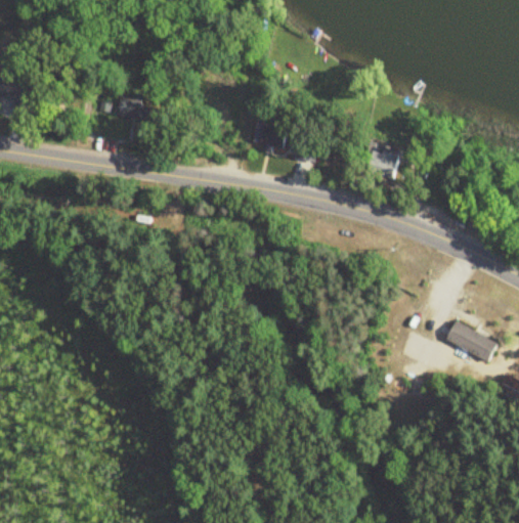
[(0,98),(13,99),(12,117),(33,118),(34,80),(0,78),(0,98)]
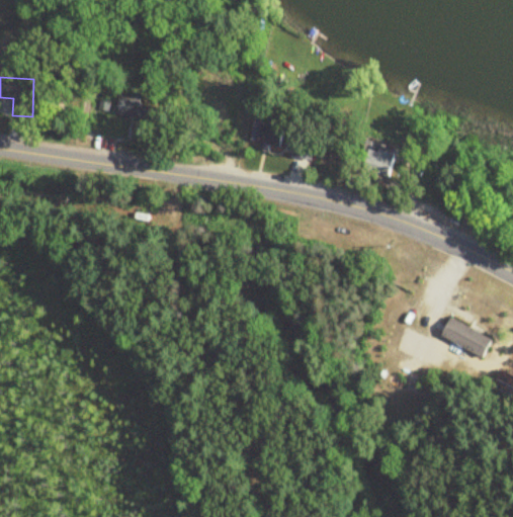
[(140,100),(116,97),(113,114),(138,117),(140,100)]
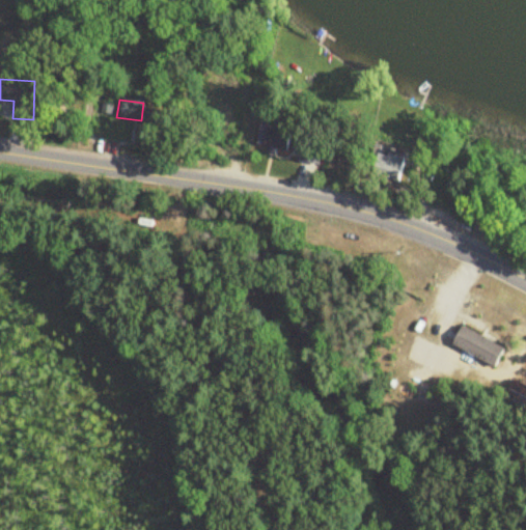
[(250,122),(226,117),(222,136),(245,142),(250,122)]
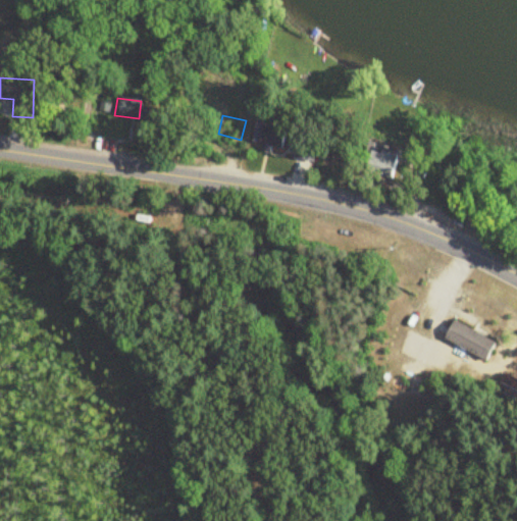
[(278,155),(289,129),(257,117),(247,144),(278,155)]
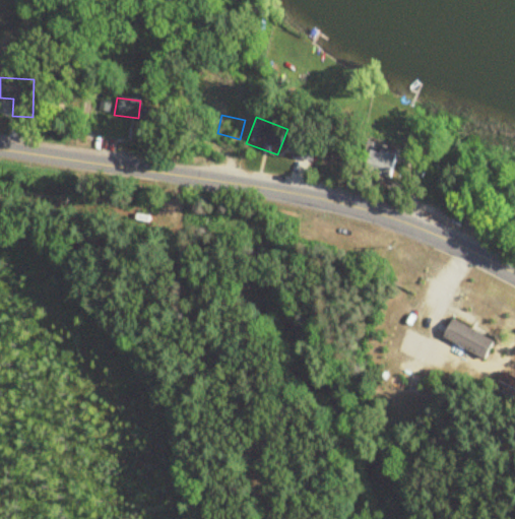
[(292,155),(310,163),(318,139),(300,133),(292,155)]
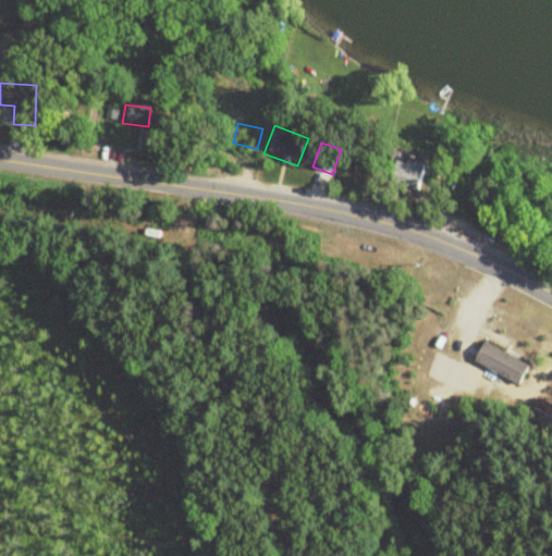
[(392,157),(390,186),(420,189),(422,159),(392,157)]
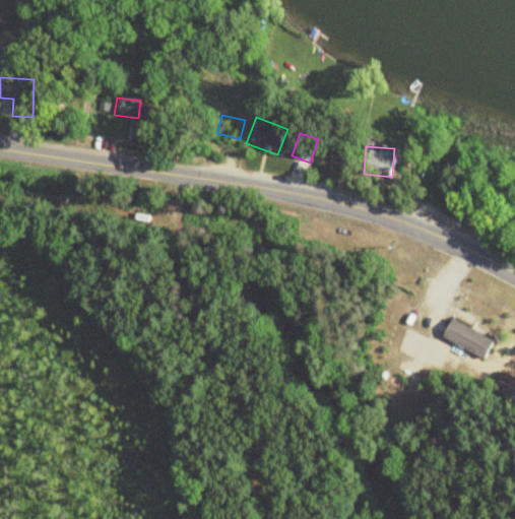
[(481,361),(492,341),(450,320),(440,339),(481,361)]
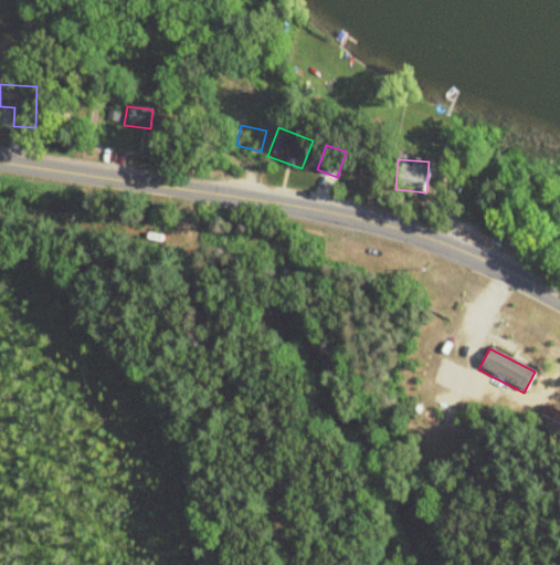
[(531,427),(559,442),(559,414),(543,406),(531,427)]
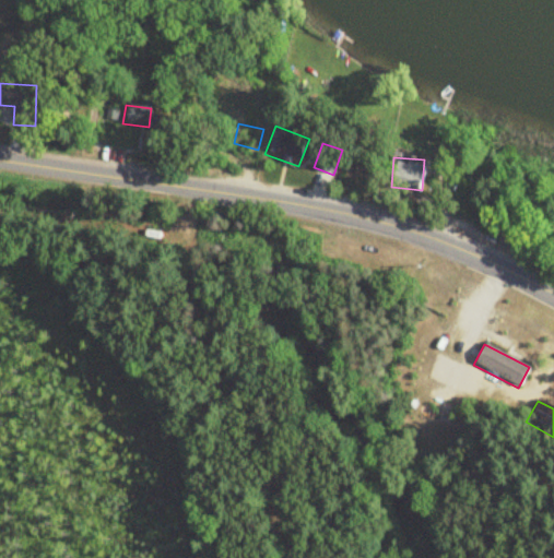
All buildings are outlined.
